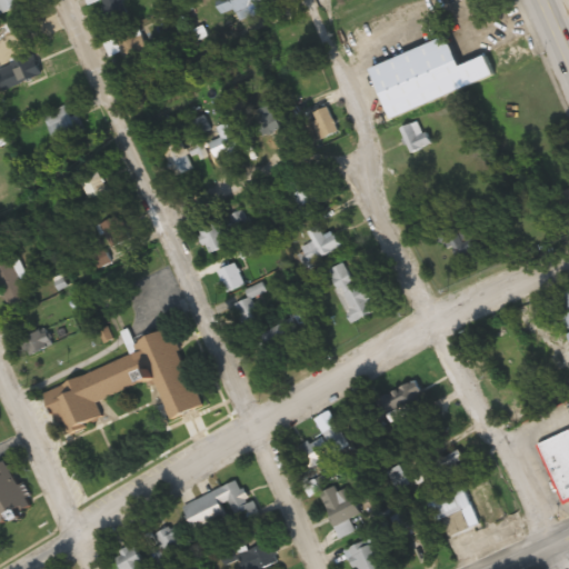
[(18,0),(0,0),(0,13),(21,7),(18,0)]
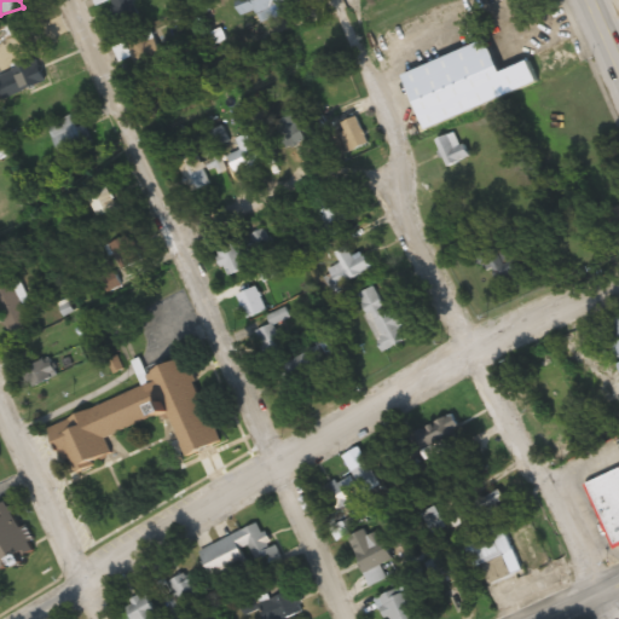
[(134,0),(114,0),(115,19),(136,19),(134,0)]
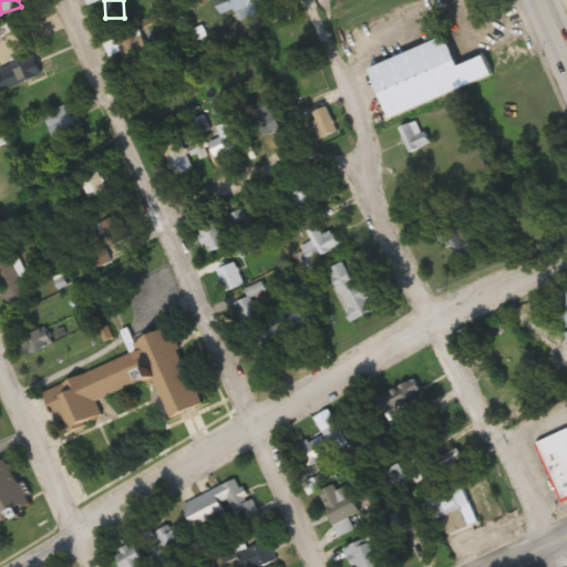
[(136,42),(130,31),(111,42),(117,53),(136,42)]
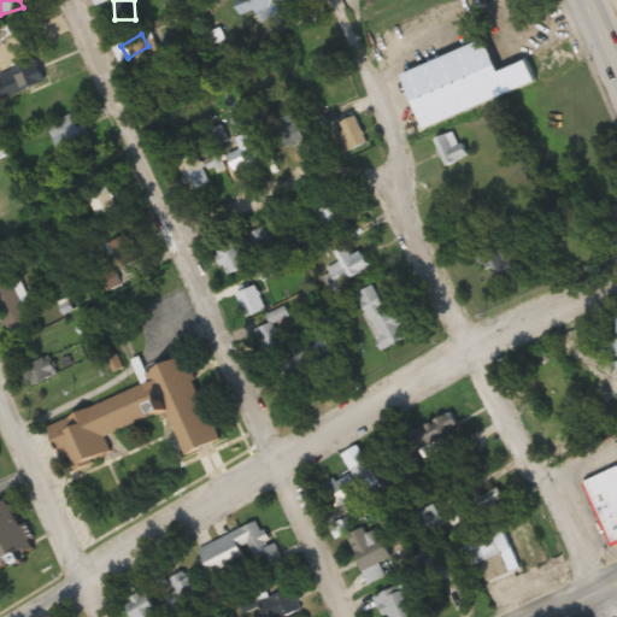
[(406,72),(425,125),(580,69),(571,45),(503,70),(492,41),(406,72)]
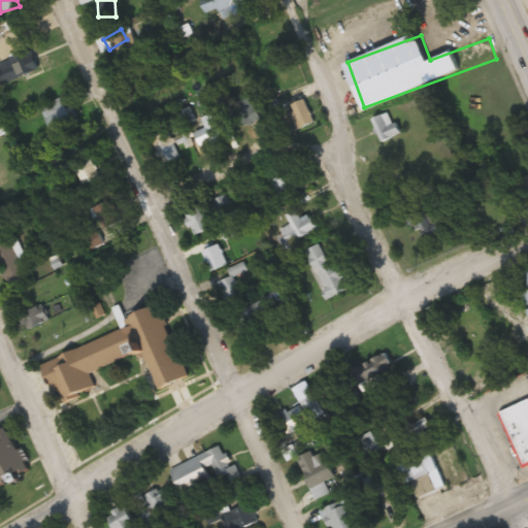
[(67,109),(61,97),(39,108),(52,135),(78,122),(71,107),(67,109)]
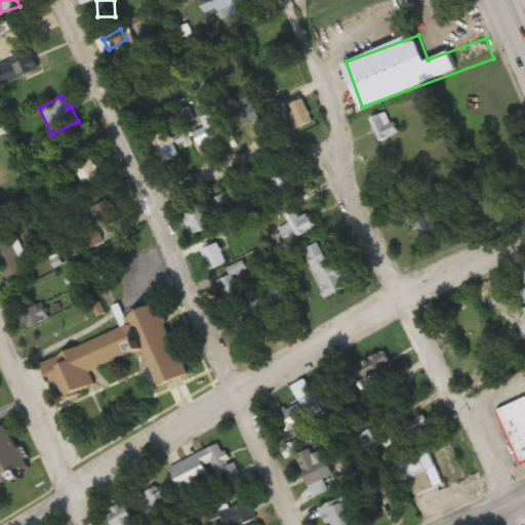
[(293,129),(312,124),(305,99),(286,106),(293,129)]
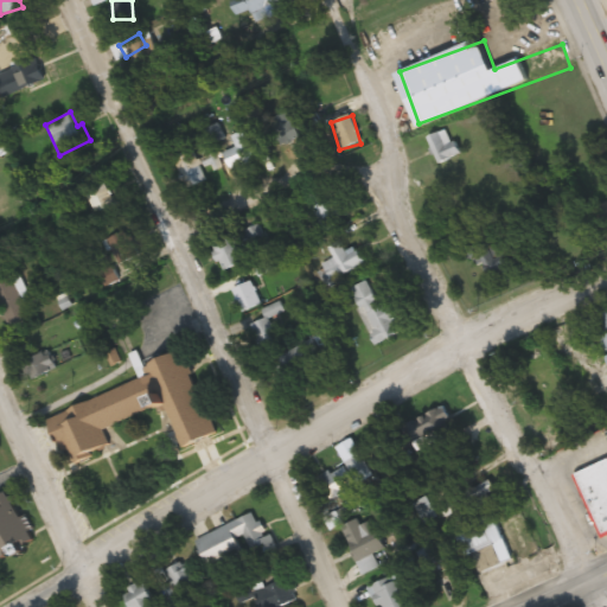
[(266,153),(257,134),(244,139),(242,133),(232,138),(236,147),(218,154),(224,171),(266,153)]
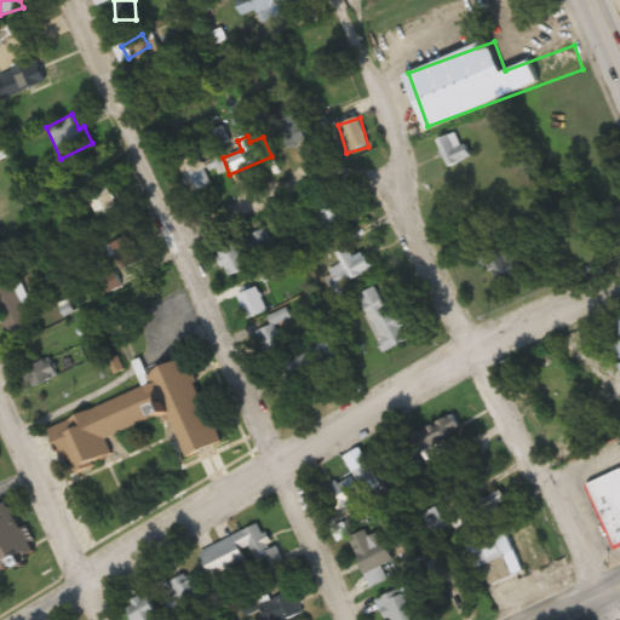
[(191,194),(211,185),(197,154),(178,162),(191,194)]
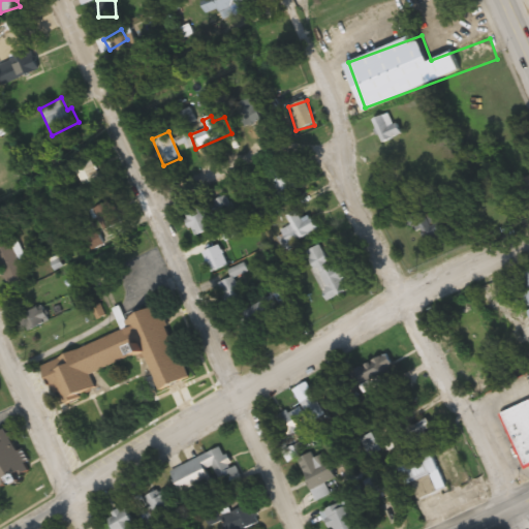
[(289,175),(282,179),(276,166),(266,172),(281,204),(300,194),(289,175)]
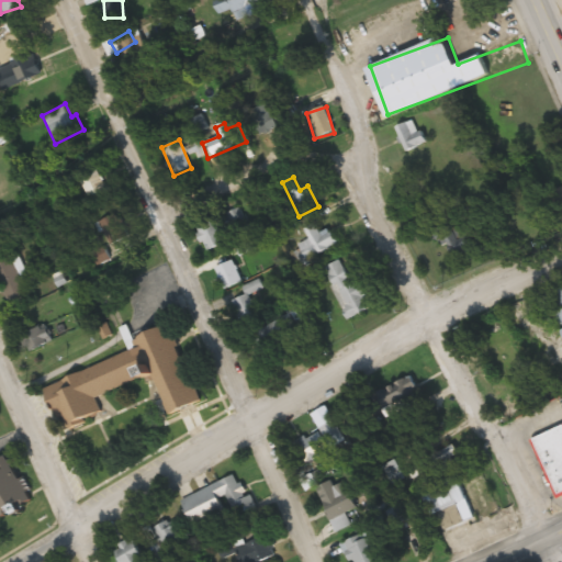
[(101,222),(110,245),(128,238),(120,214),(101,222)]
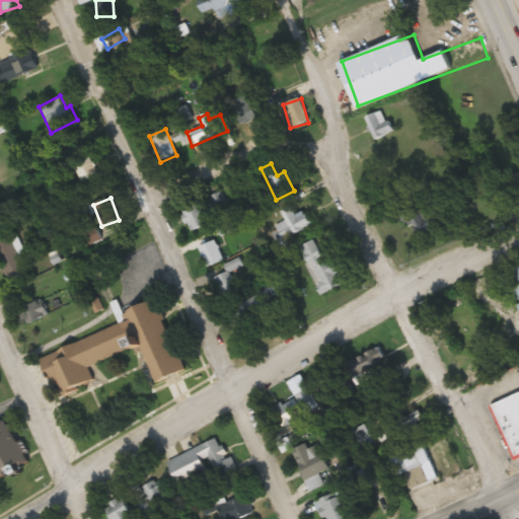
[(418,234),(439,224),(433,212),(425,216),(418,202),(398,211),(406,228),(414,225),(418,234)]
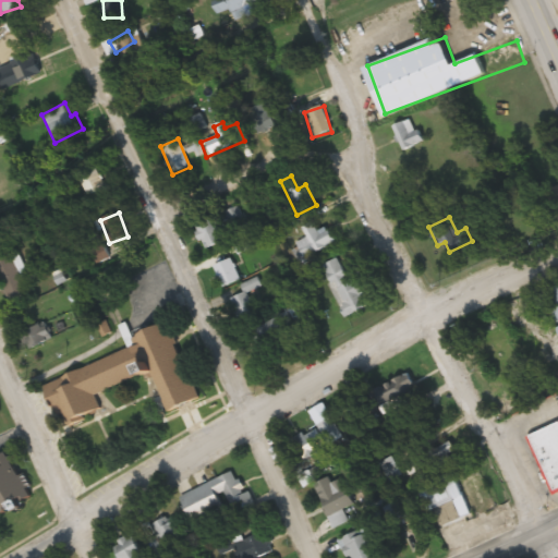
[(206,250),(226,240),(215,218),(195,228),(206,250)]
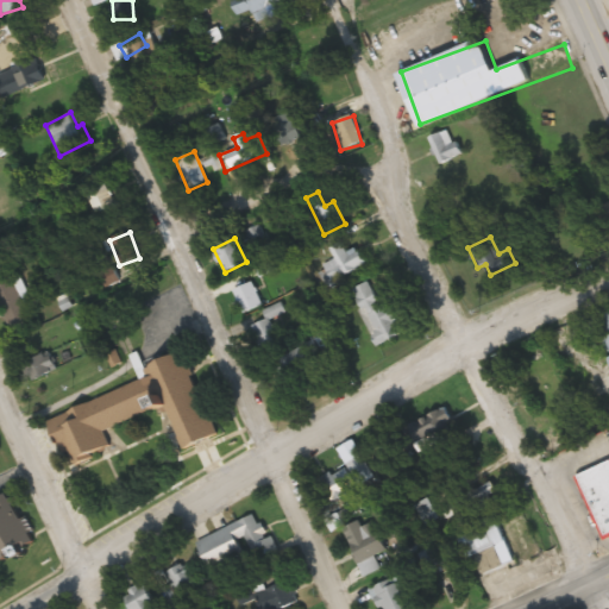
[(351,268),(345,245),(336,248),(340,270),(351,268)]
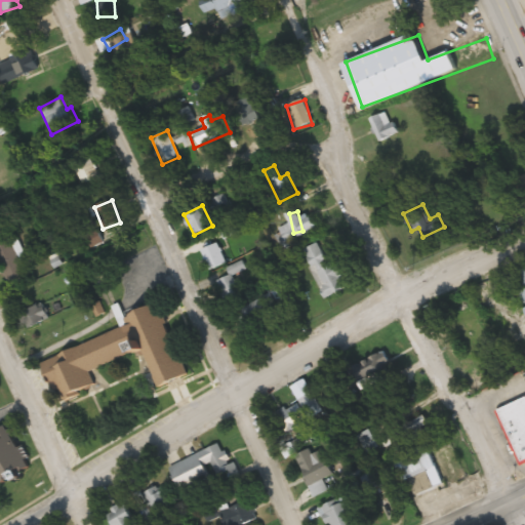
[(0,267),(9,288),(29,279),(12,241),(0,245),(0,267)]
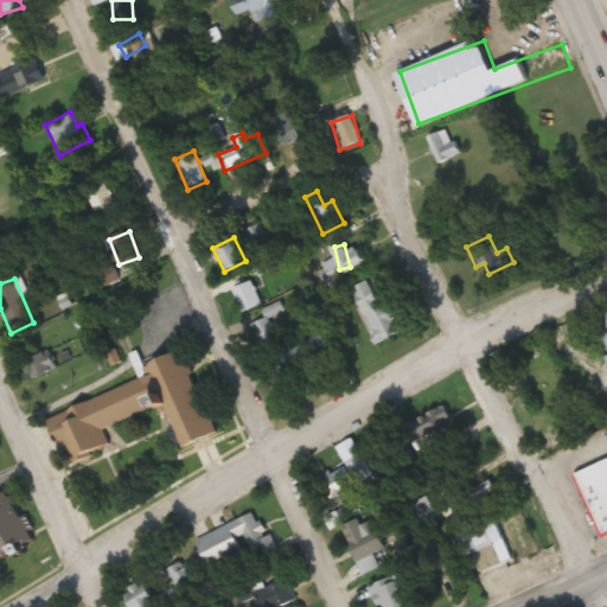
[(389,302),(379,306),(369,280),(350,288),(375,345),(403,333),(389,302)]
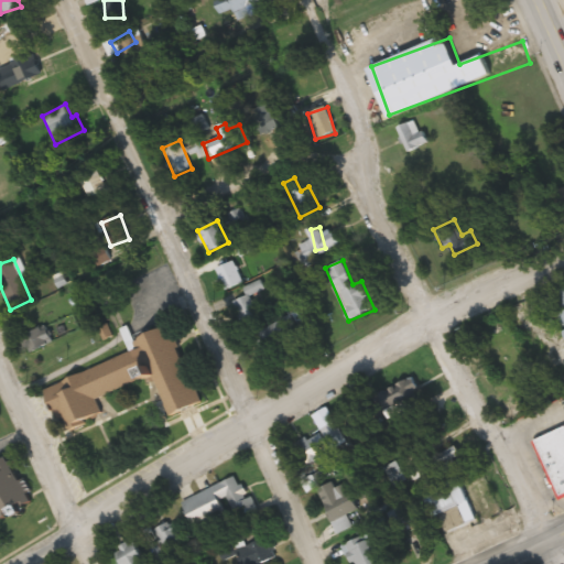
[(216,271),(227,291),(245,282),(234,261),(216,271)]
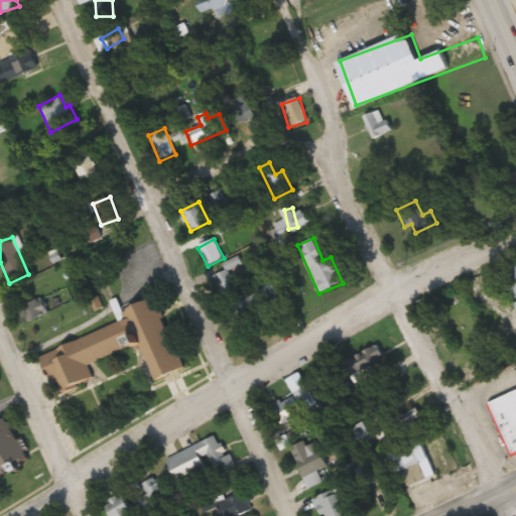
[(212,269),(221,298),(237,293),(229,269),(240,265),(239,260),(212,269)]
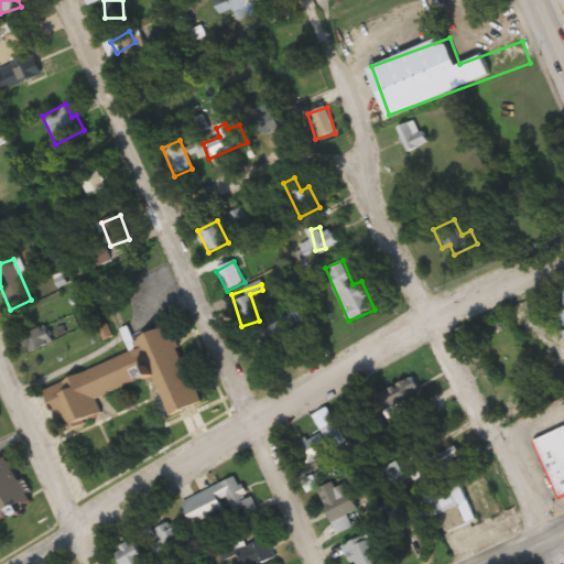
[(315,326),(305,307),(255,336),(264,354),(315,326)]
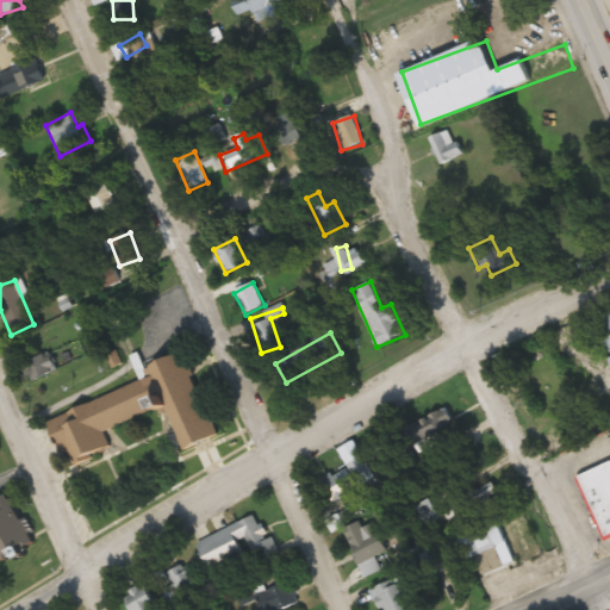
[(29,384),(58,373),(50,353),(22,363),(29,384)]
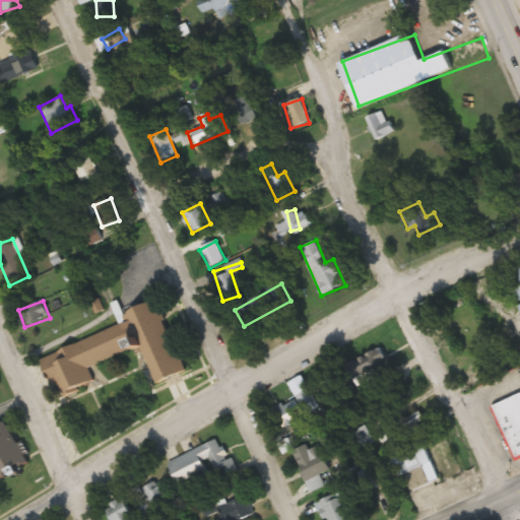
[(158,384),(186,374),(163,309),(46,350),(63,398),(98,386),(90,367),(145,347),(158,384)]
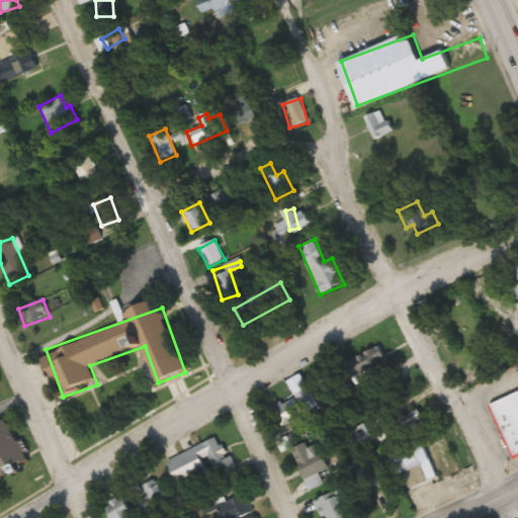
[(349,365),(356,383),(382,373),(375,355),(349,365)]
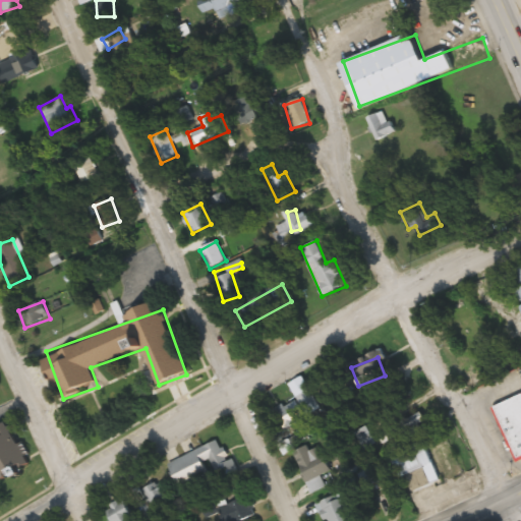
[(274,412),(285,430),(321,408),(308,390),(274,412)]
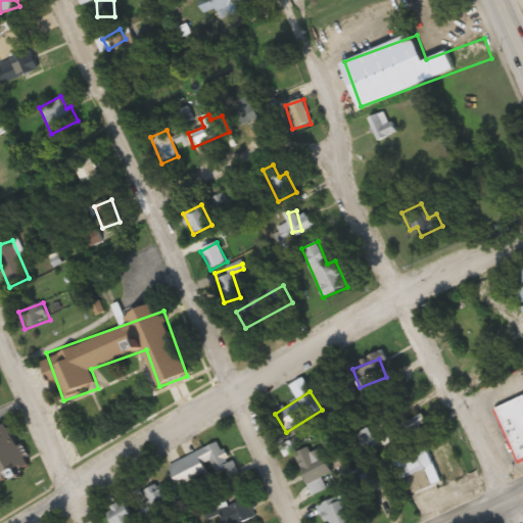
[(522,460),(522,395),(494,408),(516,463),(522,460)]
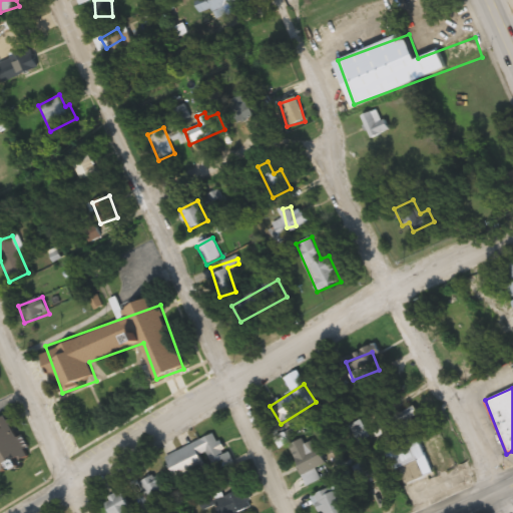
[(0,420),(0,427),(2,433),(0,434),(0,465),(3,471),(29,459),(10,416),(0,420)]
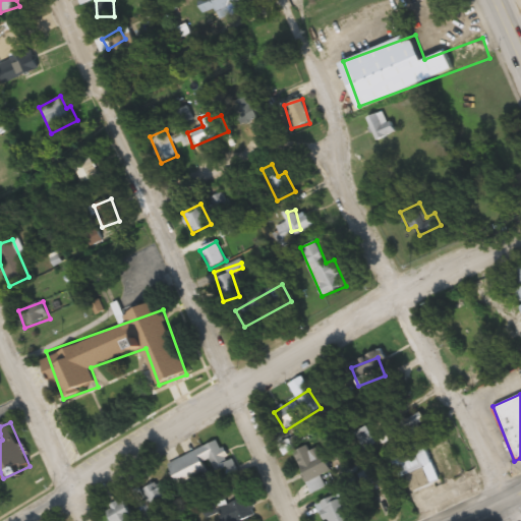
[(169,463),(180,488),(215,473),(219,484),(238,476),(223,440),(169,463)]
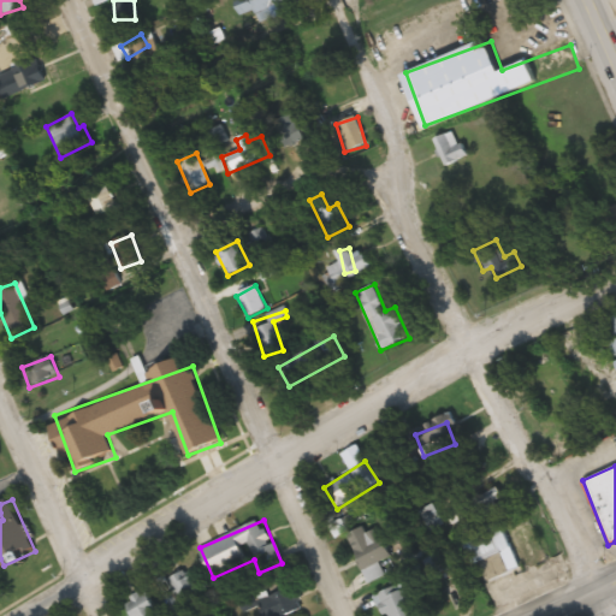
[(467,537),(484,582),(520,569),(502,522),(467,537)]
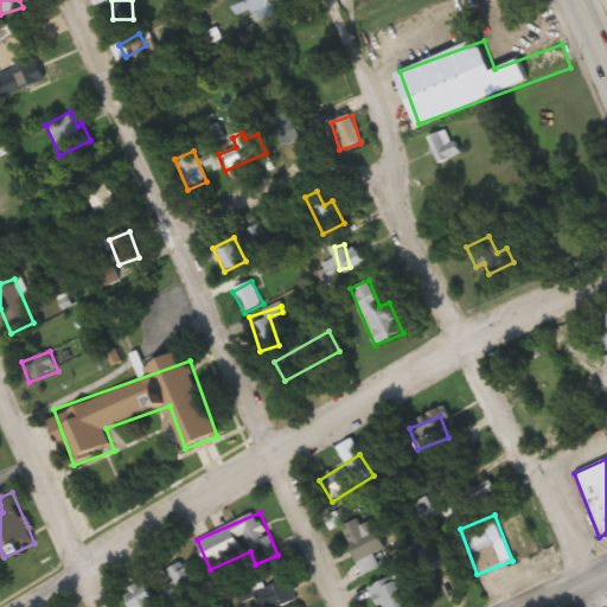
[(342,526),(363,574),(378,567),(372,555),(387,549),(374,521),(360,525),(358,518),(342,526)]
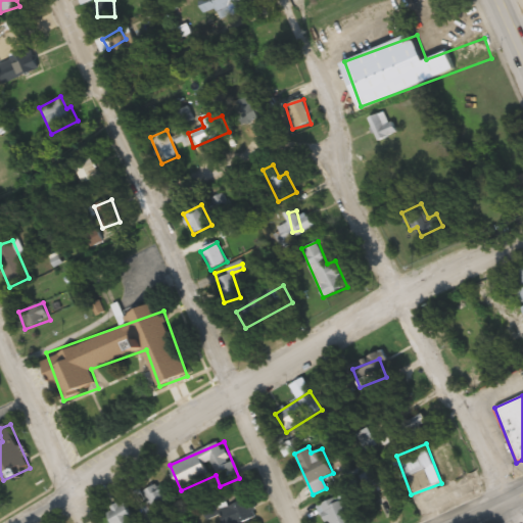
[(154,512),(169,507),(161,485),(147,490),(154,512)]
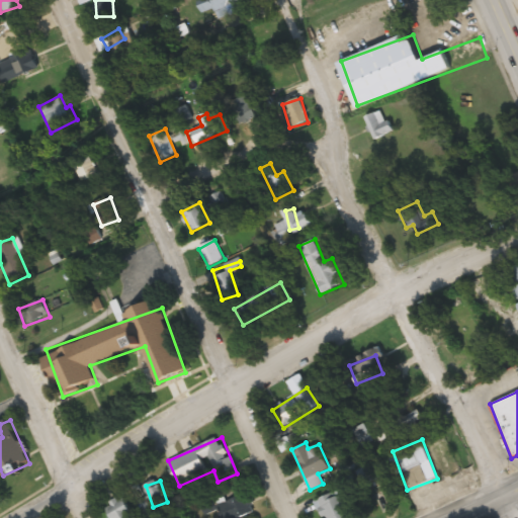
[(351,517),(341,491),(316,501),(322,517),(351,517)]
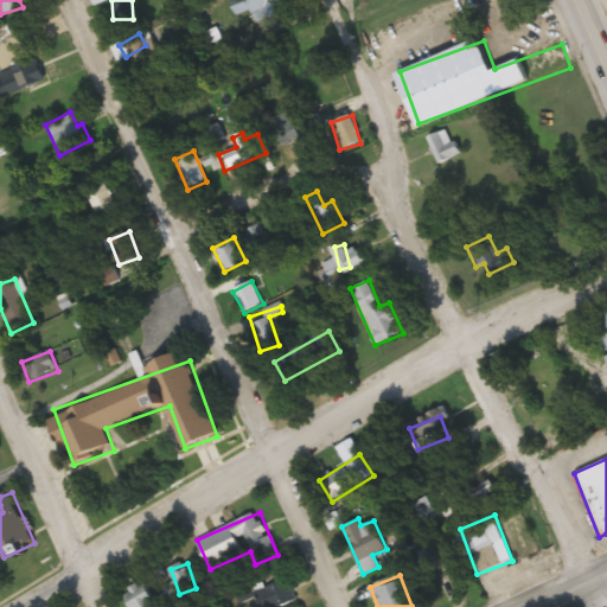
[(254,593),(260,606),(281,606),(298,601),(288,579),(254,593)]
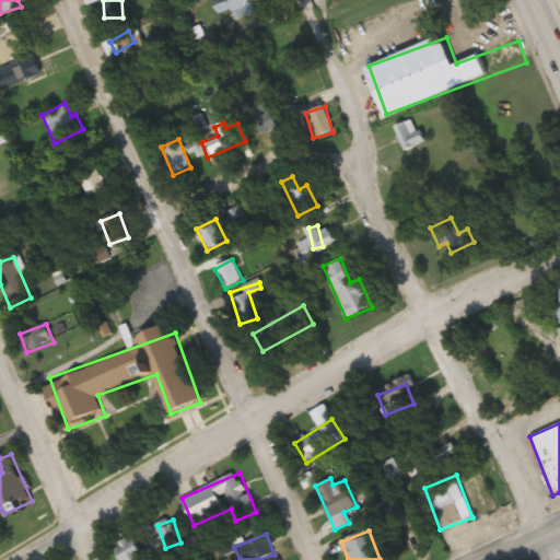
[(144,559),(137,537),(116,544),(121,559),(144,559)]
